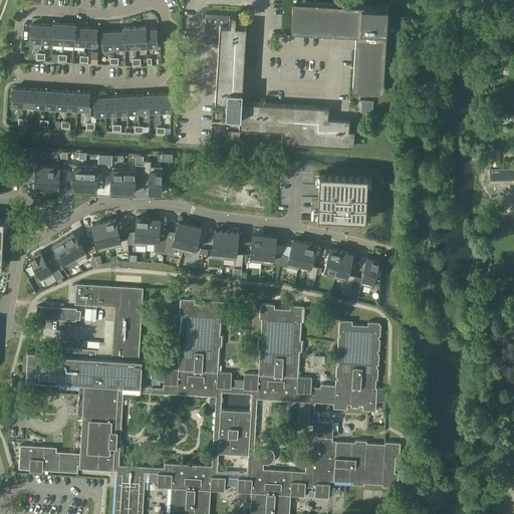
[(352,38),(355,38),(353,86),(367,87),(367,90),(372,90),(372,87),(383,88),(388,18),(386,18),(387,7),(375,6),(375,8),(373,8),(373,6),(296,2),(295,13),(292,12),(292,17),(295,17),(294,32),(353,35),(352,38)]
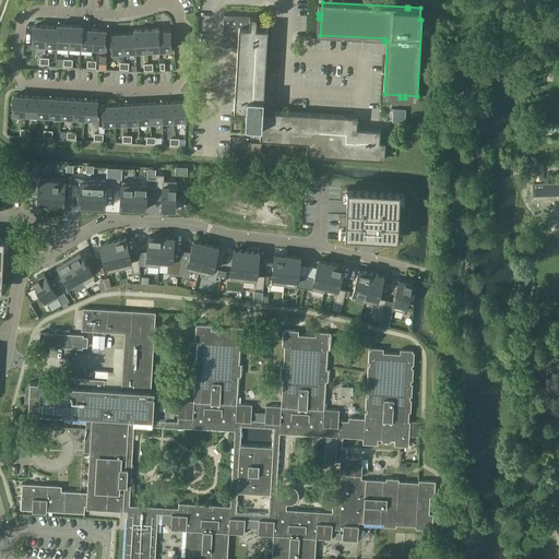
[(266,52),(268,28),(256,27),(257,18),(254,15),(250,15),(224,13),(222,46),(237,47),(237,52),(234,110),(246,111),(246,126),(248,127),(254,128),(257,128),(257,131),(257,132),(259,134),(261,134),(260,140),(307,142),(307,154),(382,158),(384,156),(385,142),(380,141),(380,129),(357,128),(357,116),(344,116),(274,111),(268,111),(269,106),(263,106),(263,99),(266,52)]
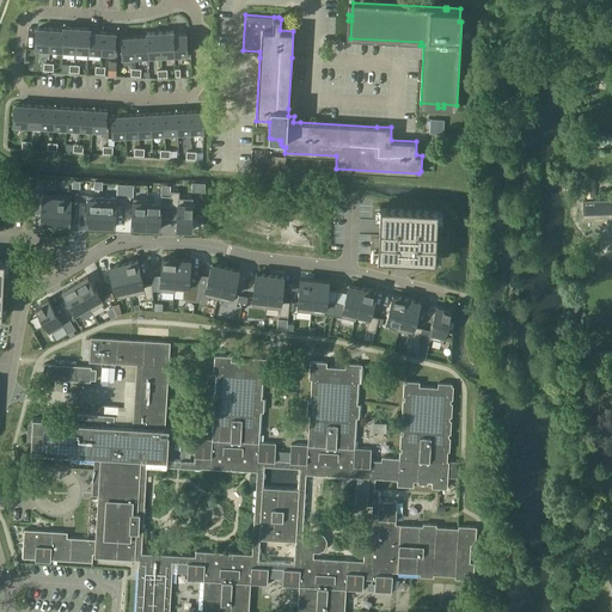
[(63,50),(65,26),(63,26),(63,29),(51,29),(50,50),(63,50)]
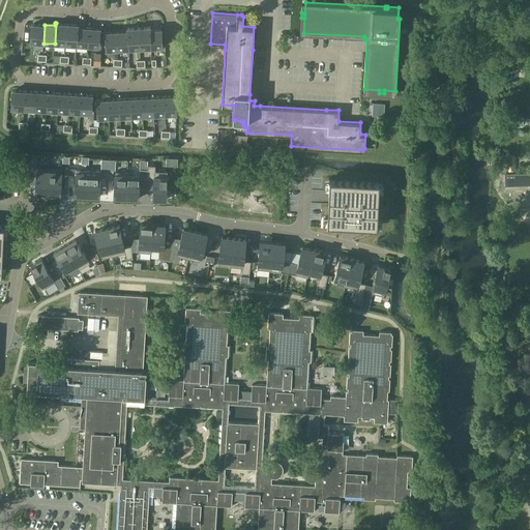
[(65,45),(67,24),(56,23),(55,43),(65,45)]
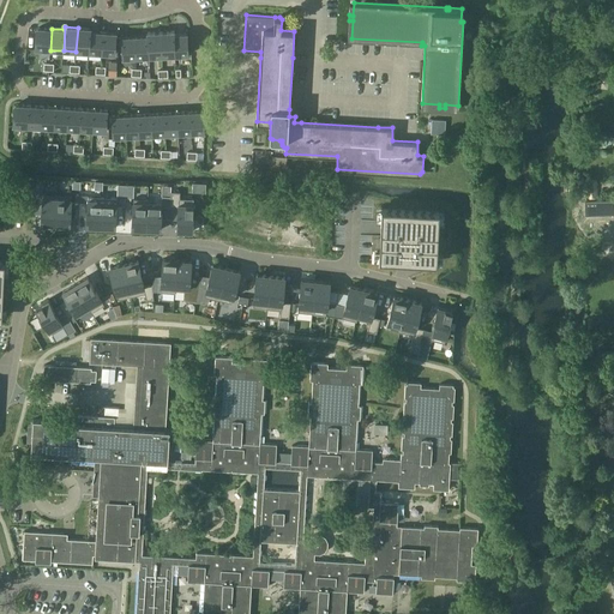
[(50,50),(52,29),(38,28),(36,49),(50,50)]
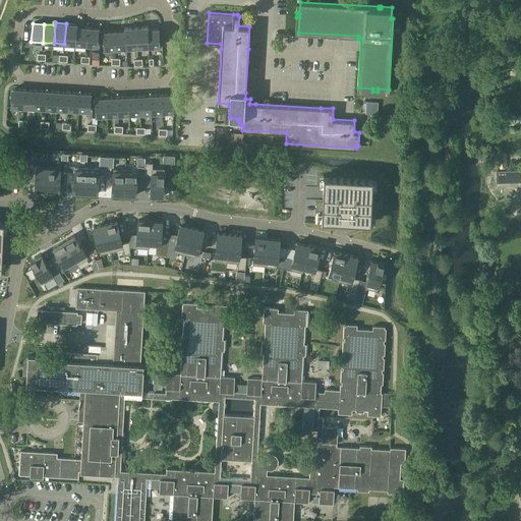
[(75,45),(76,23),(66,23),(64,44),(75,45)]
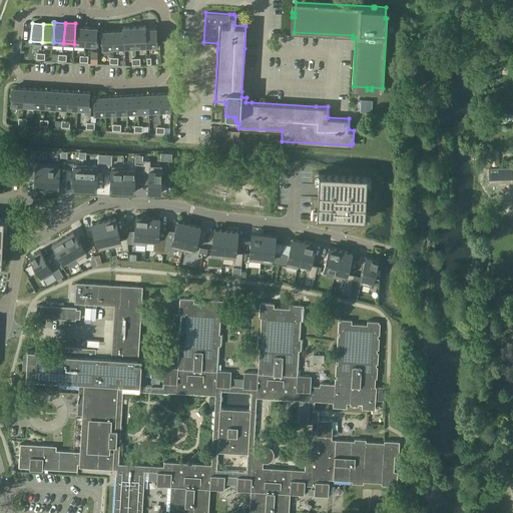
[(85,44),(86,27),(76,26),(76,23),(75,23),(74,44),(85,44)]
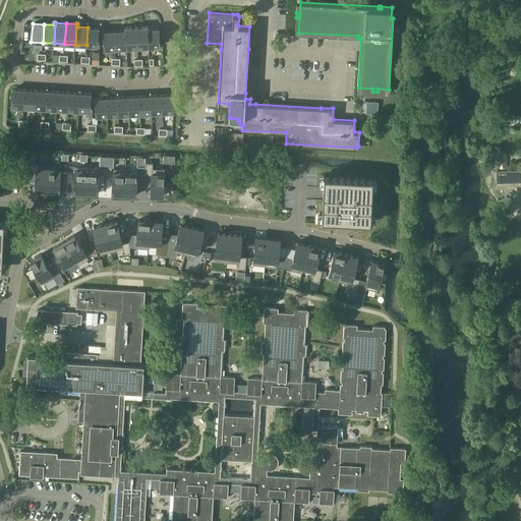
[(125,27),(126,48),(138,48),(136,26),(125,27)]
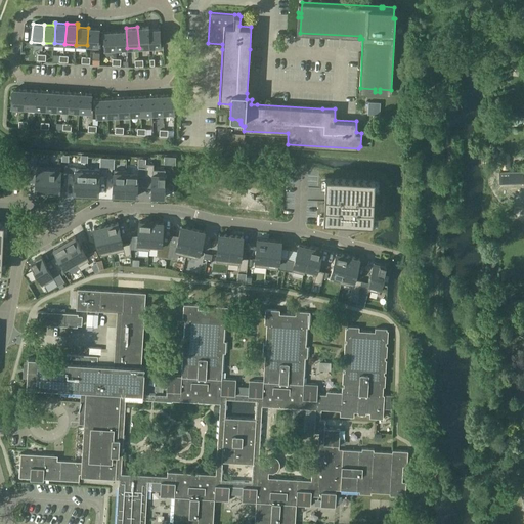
[(149,47),(148,27),(137,27),(139,48),(149,47)]
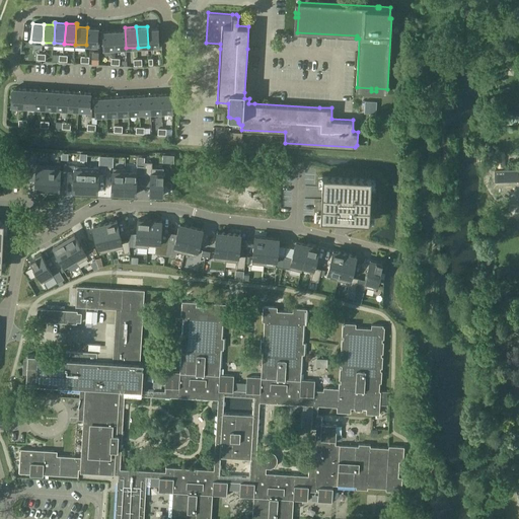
[(147,26),(148,47),(159,47),(158,28),(148,28),(147,26)]
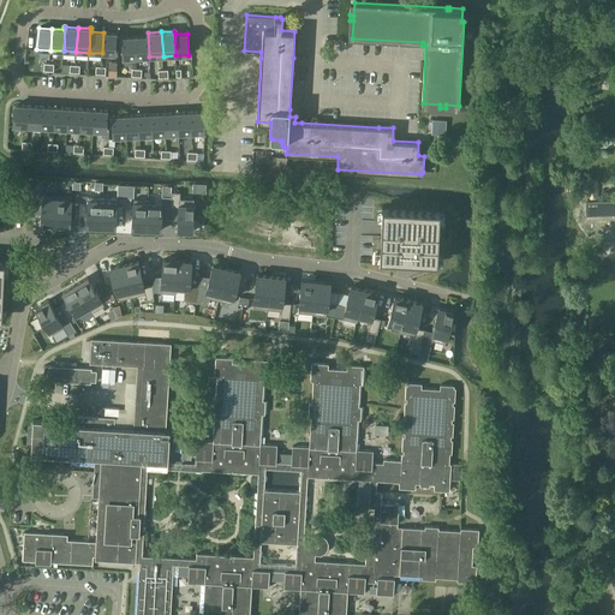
[(117,33),(103,33),(102,53),(115,54),(117,33)]
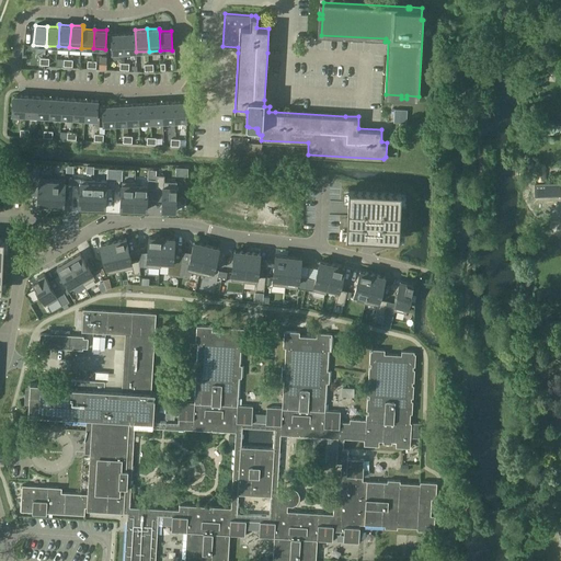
[(136,52),(135,30),(135,32),(124,33),(125,53),(136,52)]
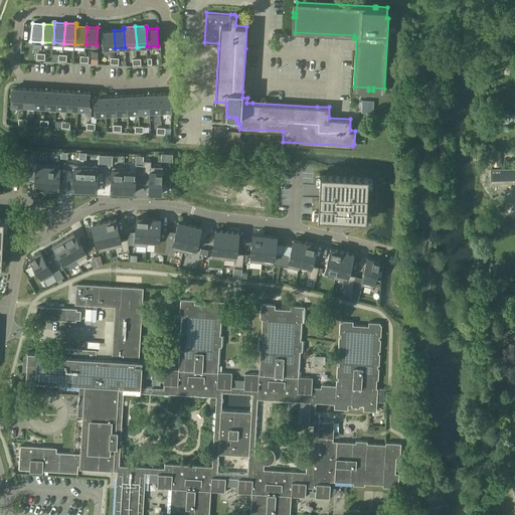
[(115,48),(114,30),(102,31),(103,49),(115,48)]
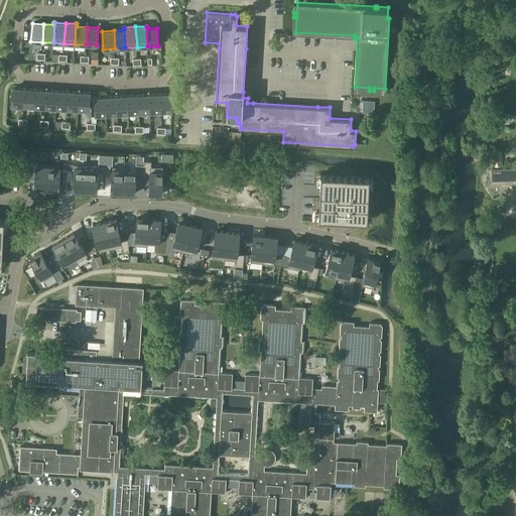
[(24,107),(25,89),(13,88),(12,106),(24,107)]
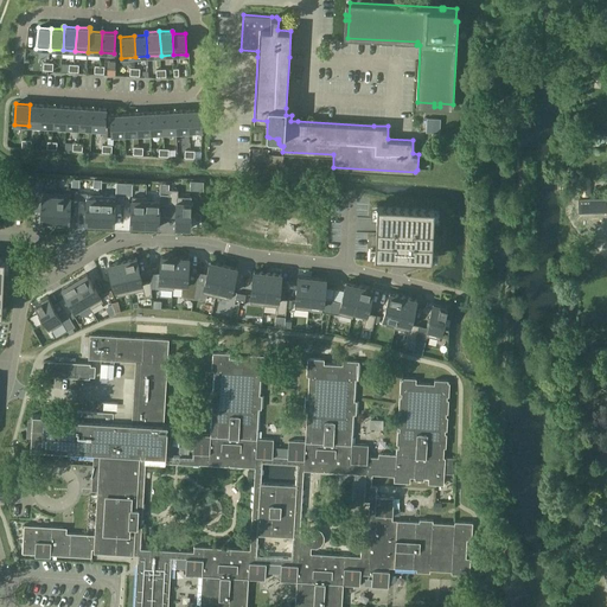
[(40,126),(42,104),(30,104),(29,126),(40,126)]
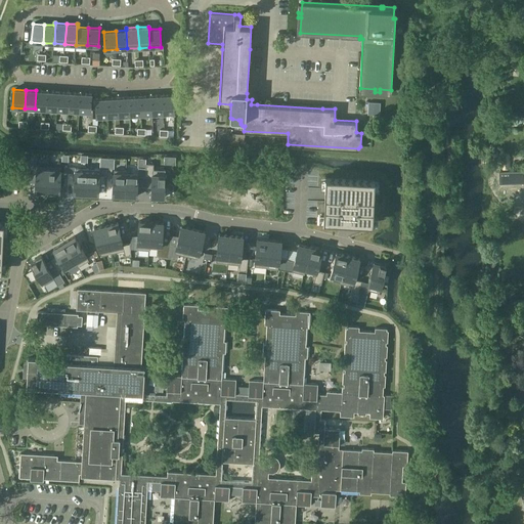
[(47,91),(36,90),(35,108),(46,110),(47,91)]
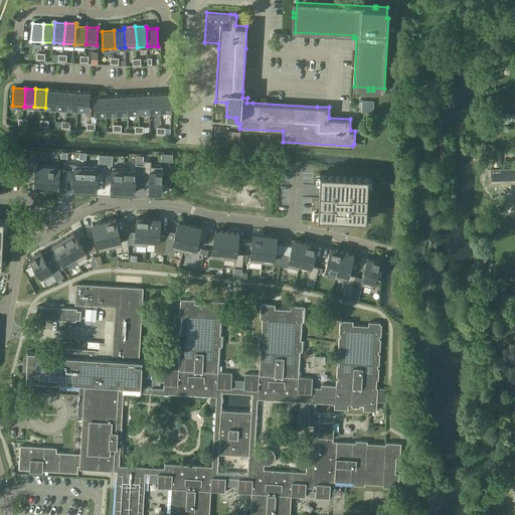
[(56,109),(57,91),(46,90),(45,108),(56,109)]
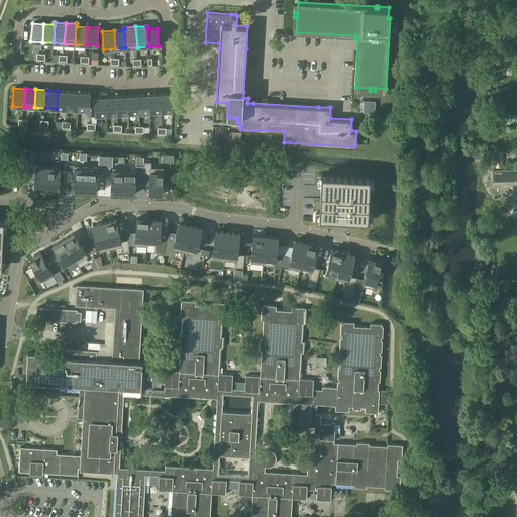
[(68,109),(69,91),(58,91),(57,109),(68,109)]
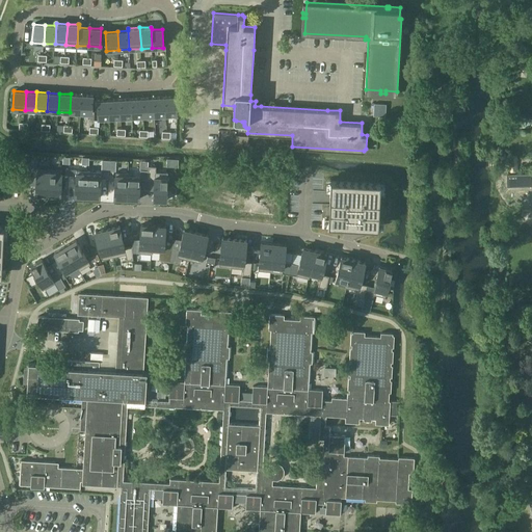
[(80,113),(82,95),(71,94),(70,112),(80,113)]
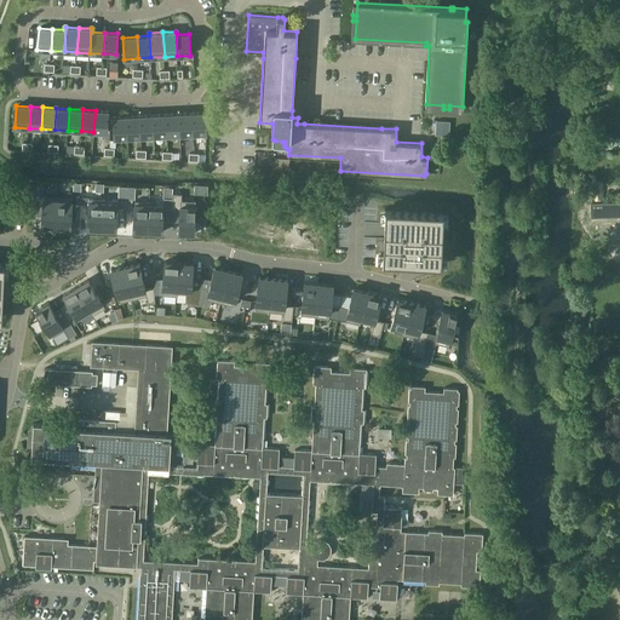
[(109,112),(96,110),(93,132),(108,133),(109,112)]
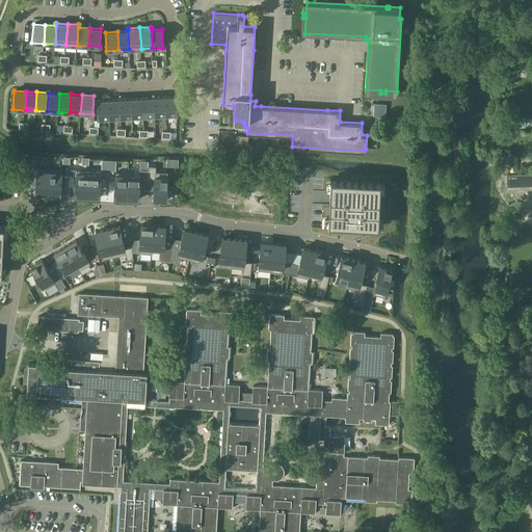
[(177,96),(164,97),(165,115),(178,114),(177,96)]
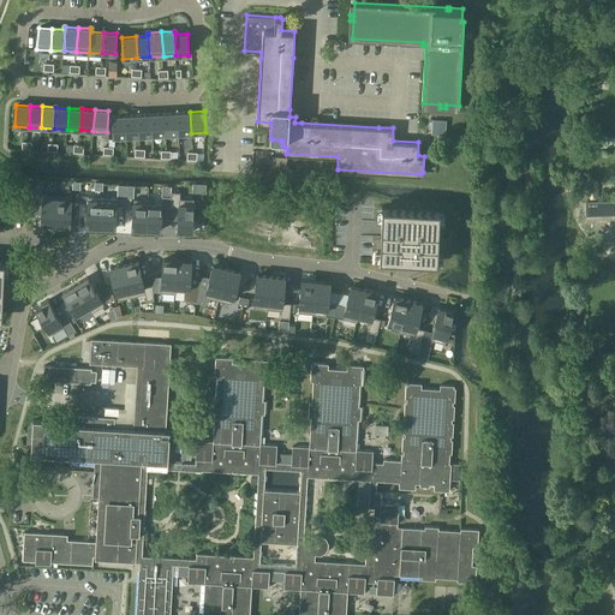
[(179,133),(178,112),(165,113),(166,135),(179,133)]
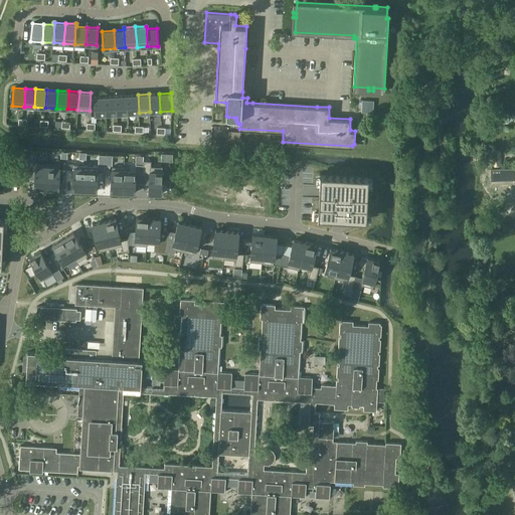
[(159,94),(149,94),(150,112),(160,112),(159,94)]
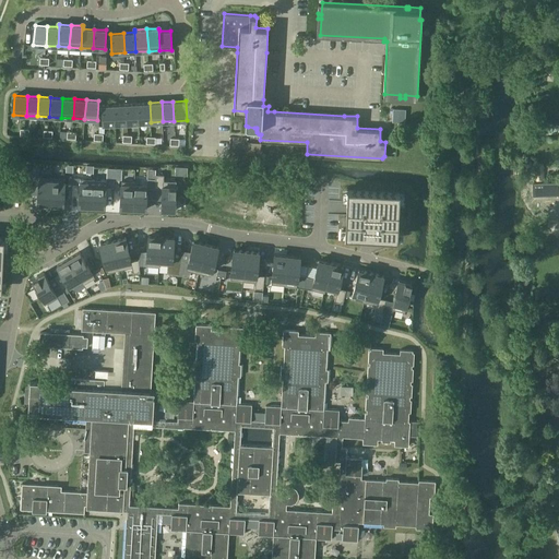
[(151,122),(150,103),(138,104),(139,123),(151,122)]
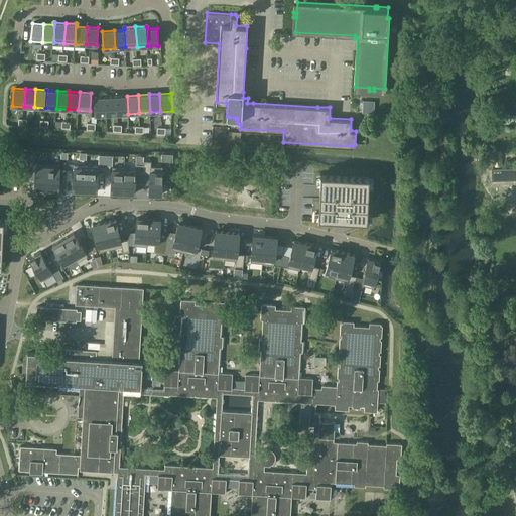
[(117,114),(116,96),(106,97),(107,115),(117,114)]
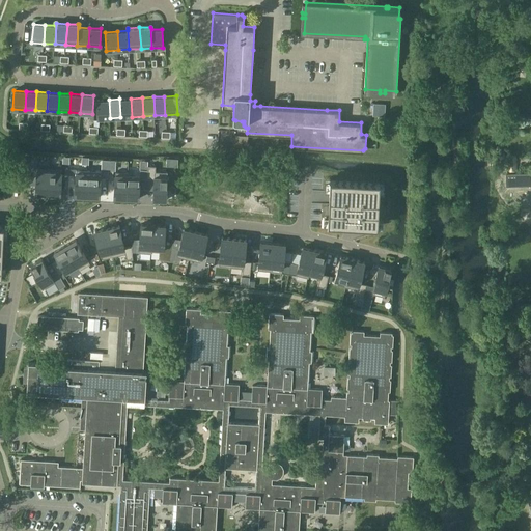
[(132,117),(131,99),(119,99),(120,117),(132,117)]
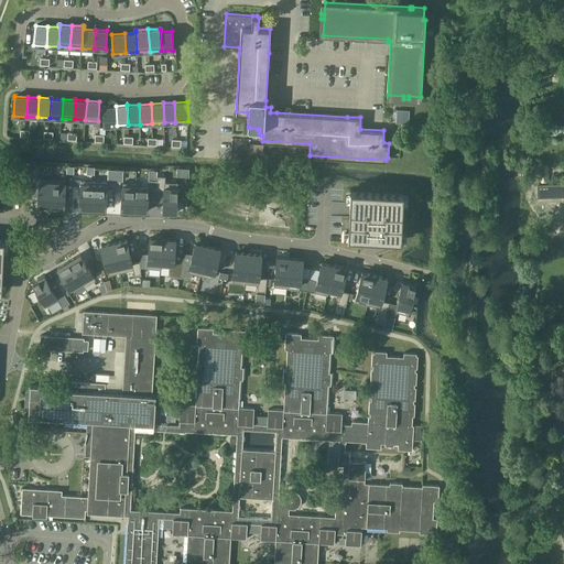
[(117,126),(116,106),(102,106),(104,126),(117,126)]
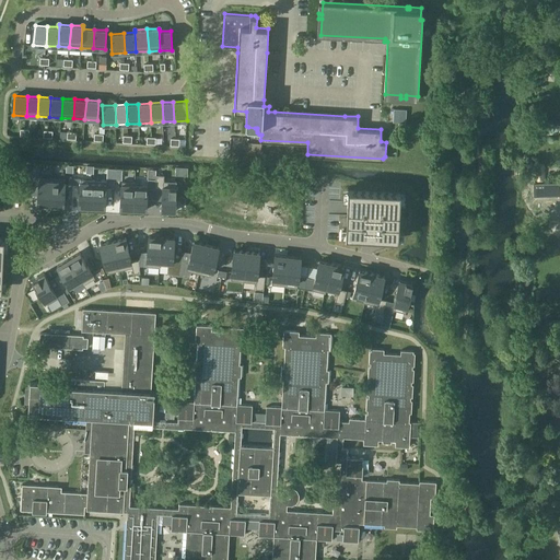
[(260,154),(261,143),(248,142),(247,153),(260,154)]
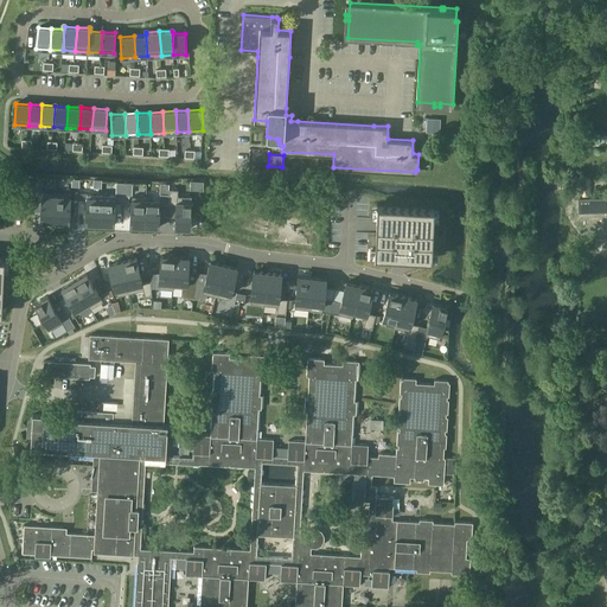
[(592,177),(582,177),(582,197),(592,196),(592,177)]
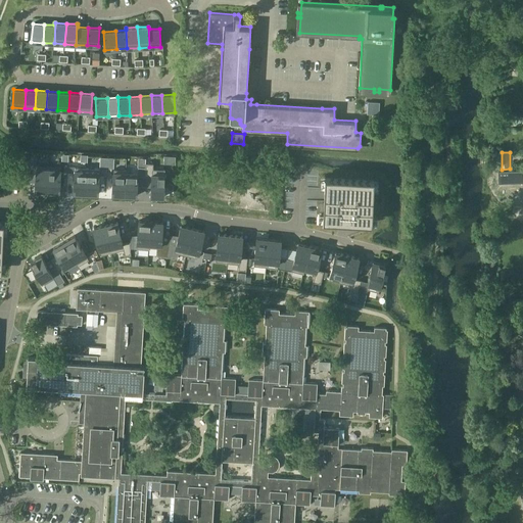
[(146,162),(145,176),(152,176),(153,169),(153,163),(146,162)]
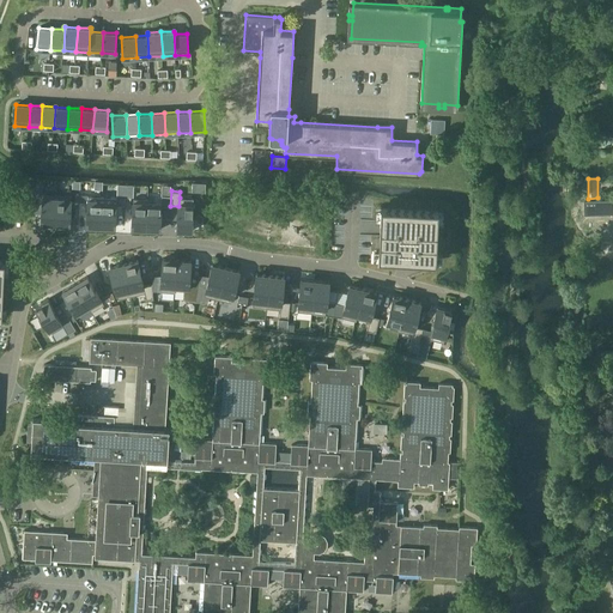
[(43,194),(42,224),(56,225),(58,194),(43,194)]
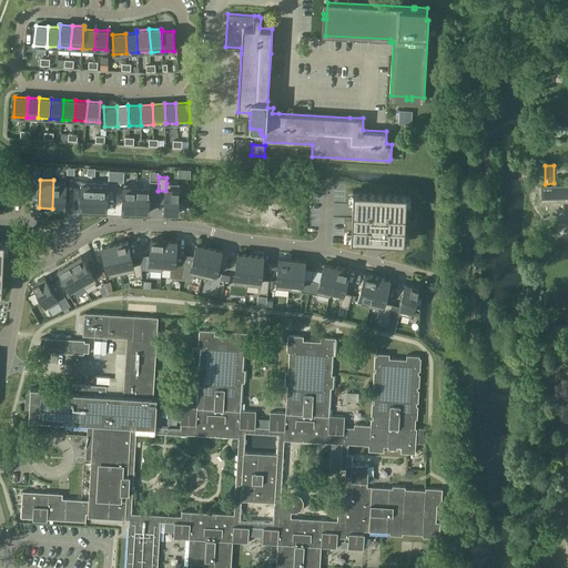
[(53,180),(52,209),(66,209),(67,181),(53,180)]
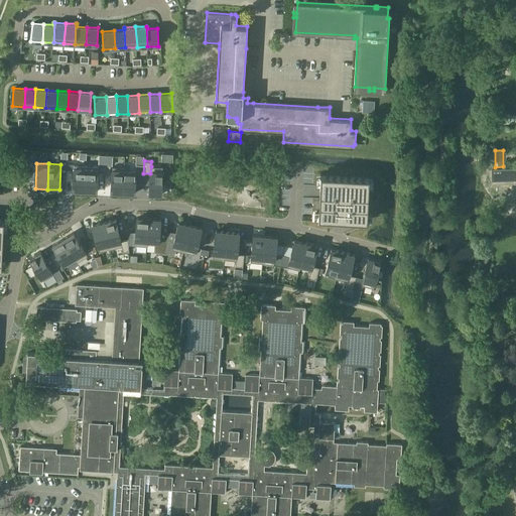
[(75,165),(74,190),(85,191),(87,165),(75,165)]
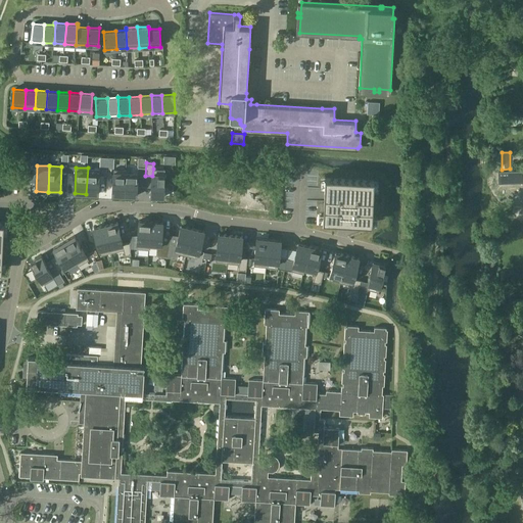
[(88,168),(86,194),(98,194),(100,169),(88,168)]
